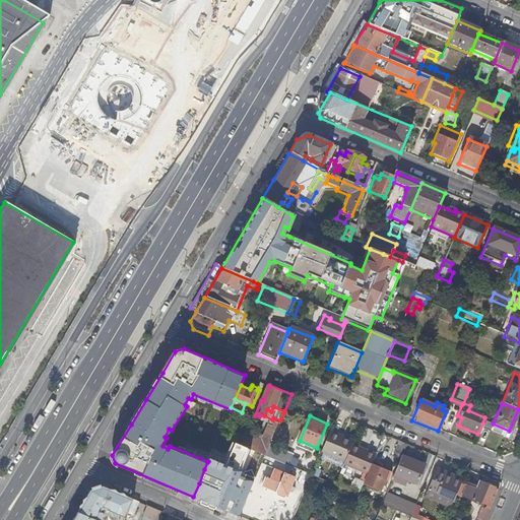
[(246,435),(242,445),(248,448),(265,455),(269,446),(280,420),(273,417),(272,419),(267,432),(264,438),(255,434),(253,438),(246,435)]
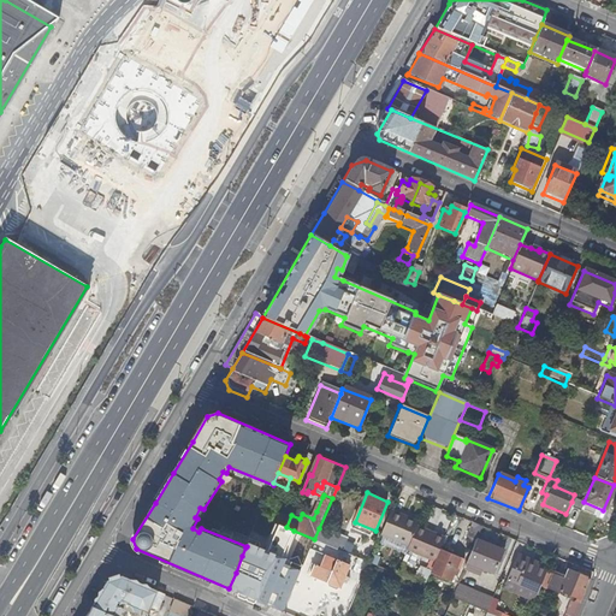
[(581,505),(579,510),(599,519),(603,510),(584,502),(581,501),(580,505),(581,505)]
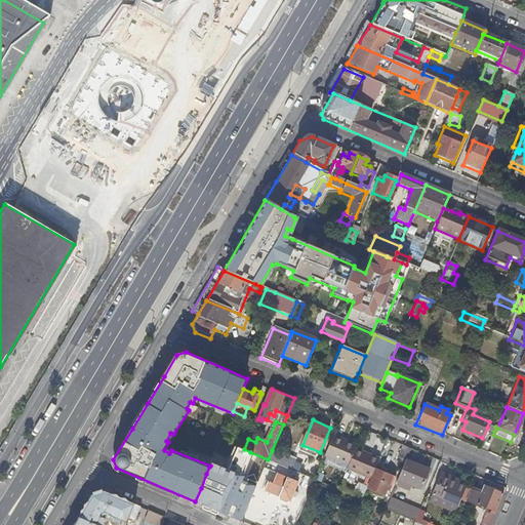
[(482,438),(481,441),(489,444),(493,435),(495,431),(494,431),(487,428),(482,438)]
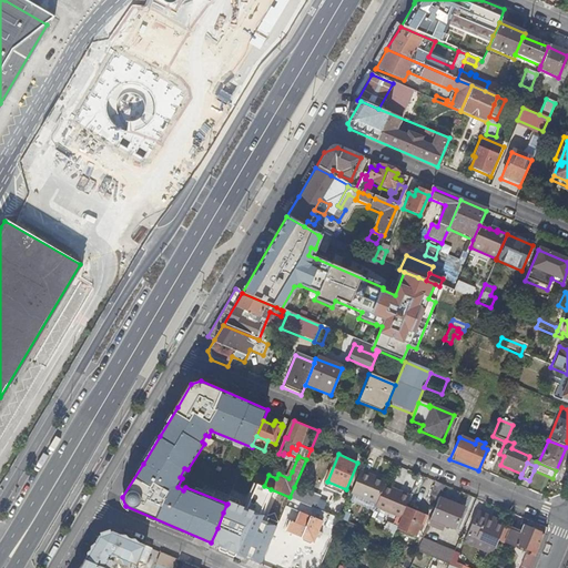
[(253,482),(264,486),(269,475),(271,472),(272,468),(261,464),(253,482)]
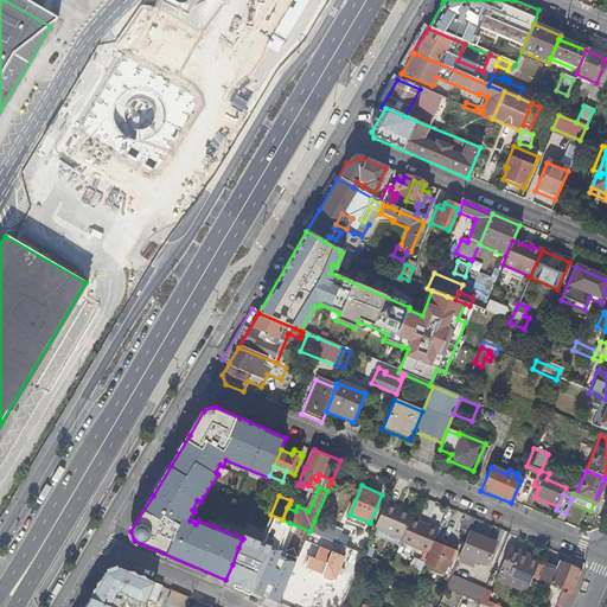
[(289,504),(287,508),(295,511),(298,506),(308,511),(312,504),(300,499),(298,504),(293,503),(292,505),(289,504)]
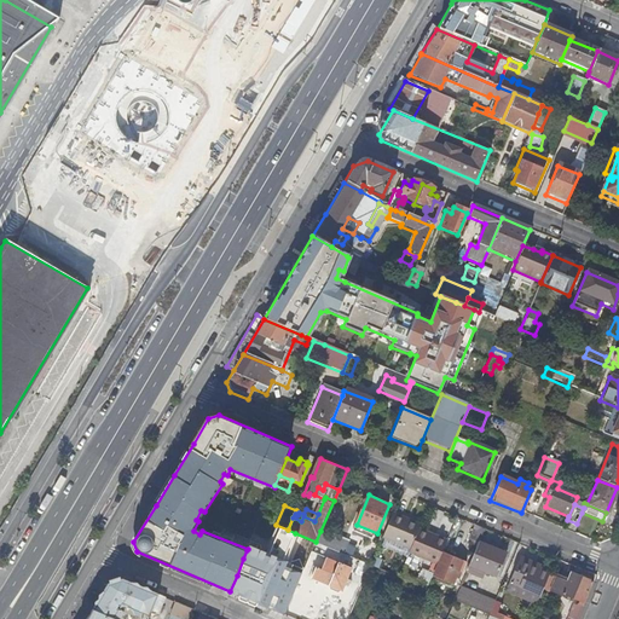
[(394,512),(385,536),(412,548),(420,528),(422,524),(394,512)]
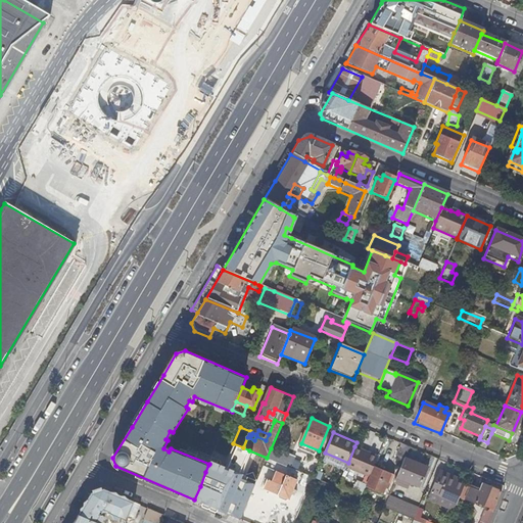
[(398,457),(406,460),(411,446),(403,443),(398,457)]
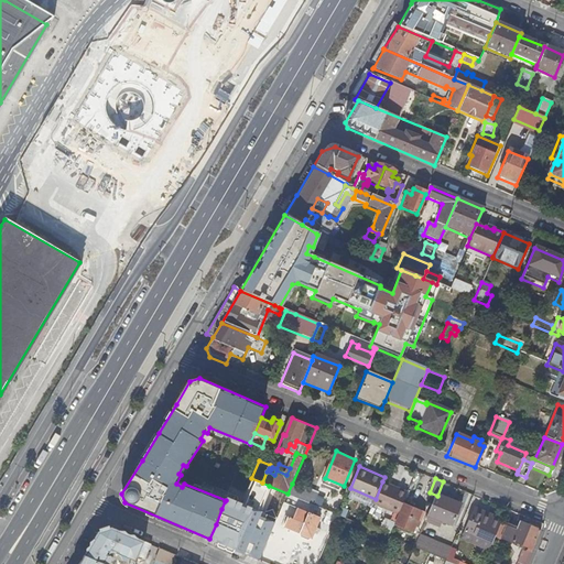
[(255,496),(259,481),(250,479),(246,492),(255,496)]
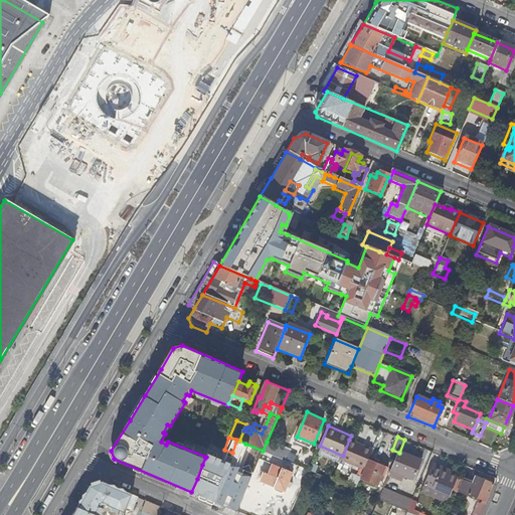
[(343,456),(341,460),(364,469),(373,450),(349,440),(343,456)]
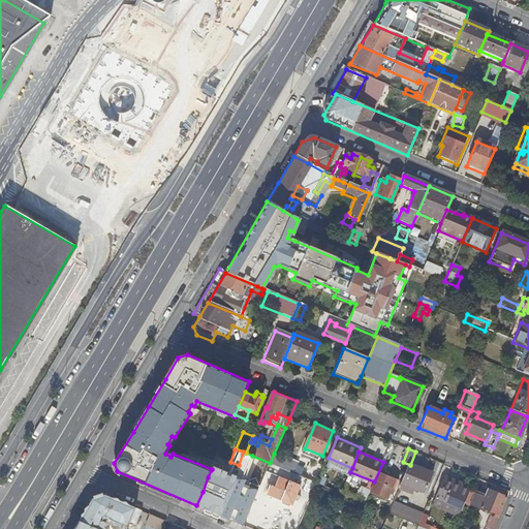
[(274,454),(270,463),(272,464),(293,473),(298,464),(274,454)]
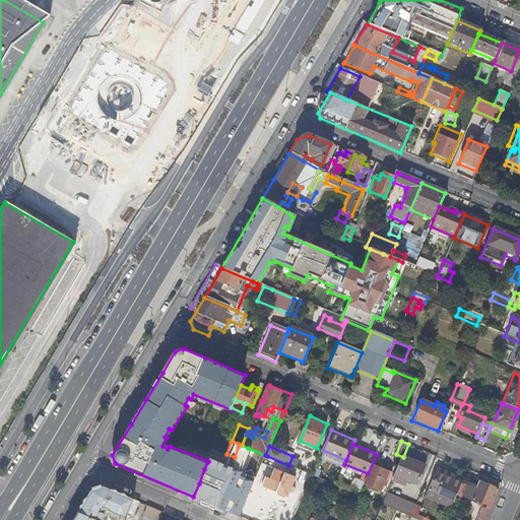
[(245,448),(236,467),(255,476),(265,457),(245,448)]
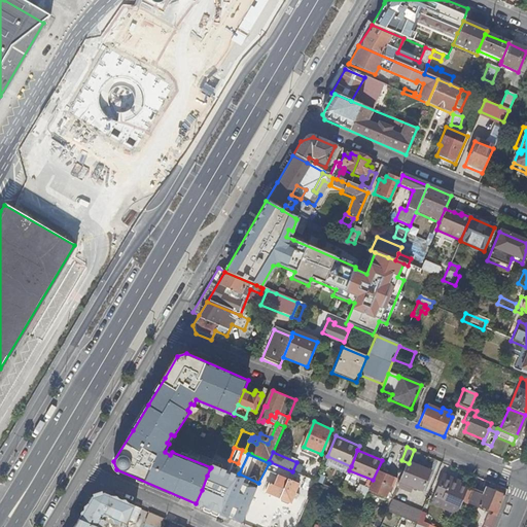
[(292,471),(271,462),(268,469),(276,473),(277,471),(301,481),(303,476),(292,471)]
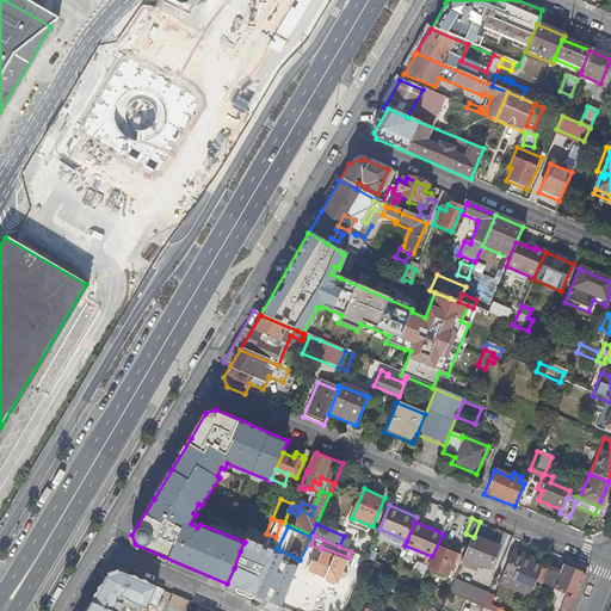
[(483,541),(474,537),(464,559),(492,571),(501,548),(483,539),(483,541)]
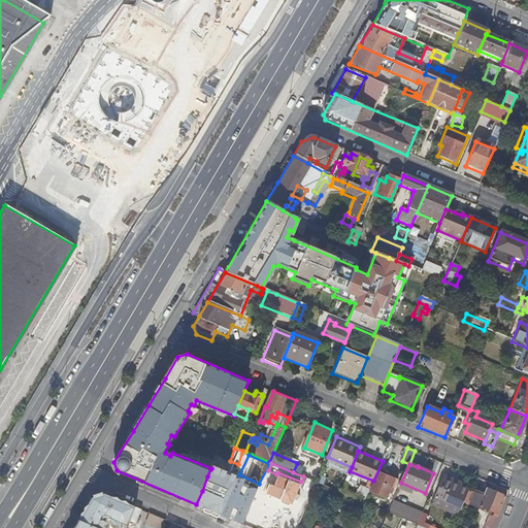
[(243,524),(259,487),(212,465),(211,468),(210,469),(207,476),(196,504),(243,524)]
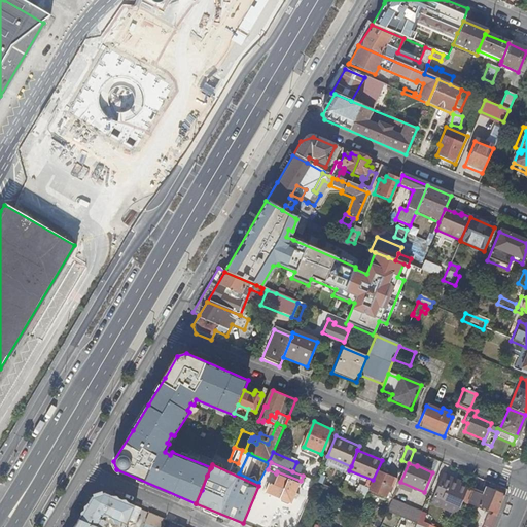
[(379,472),(371,492),(387,498),(395,479),(379,472)]
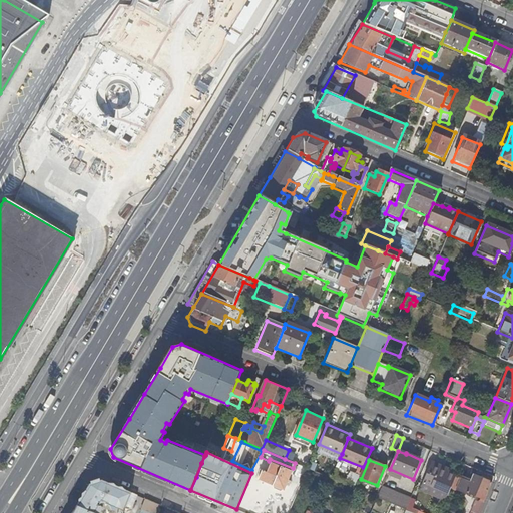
[(425,485),(448,495),(451,488),(456,476),(457,475),(449,472),(449,471),(431,463),(424,479),(427,481),(425,485)]
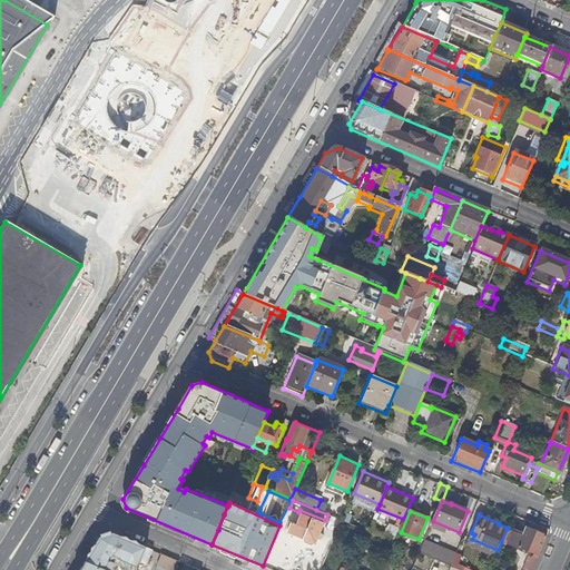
[(323,524),(300,516),(295,524),(292,522),(288,532),(305,539),(304,542),(312,546),(314,543),(315,542),(317,539),(321,540),(323,536),(318,533),(323,524)]
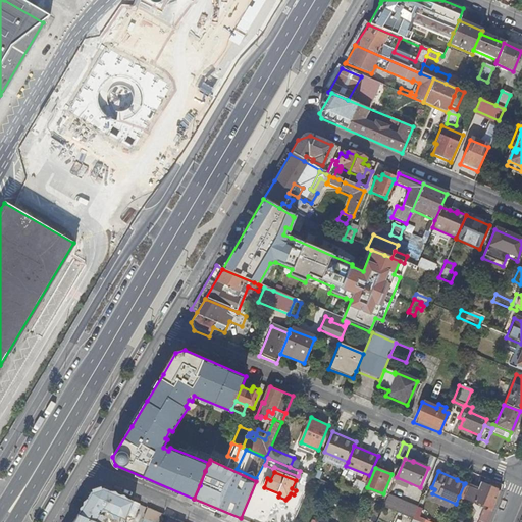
[(353,491),(361,494),(366,482),(357,479),(353,491)]
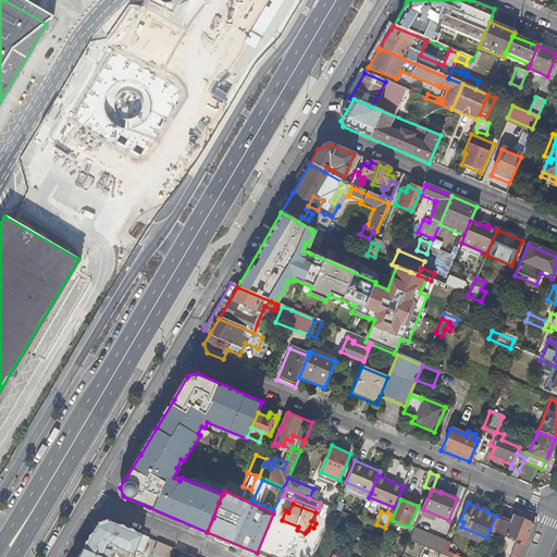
[(503,520),(495,517),(490,530),(497,532),(503,520)]
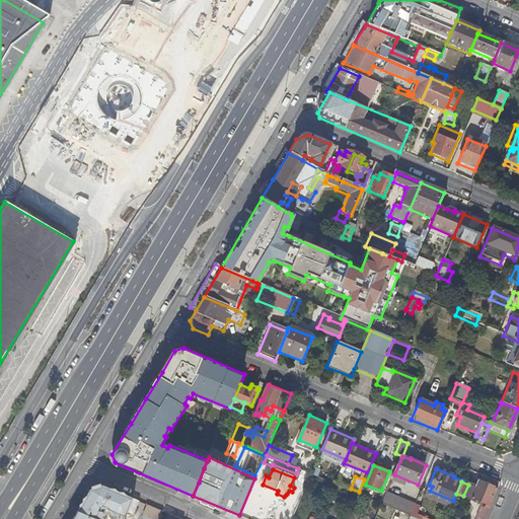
[(476,518),(485,518),(498,489),(480,482),(477,488),(468,485),(463,496),(473,501),(474,499),(489,505),(488,507),(486,507),(480,518),(477,518),(476,518)]
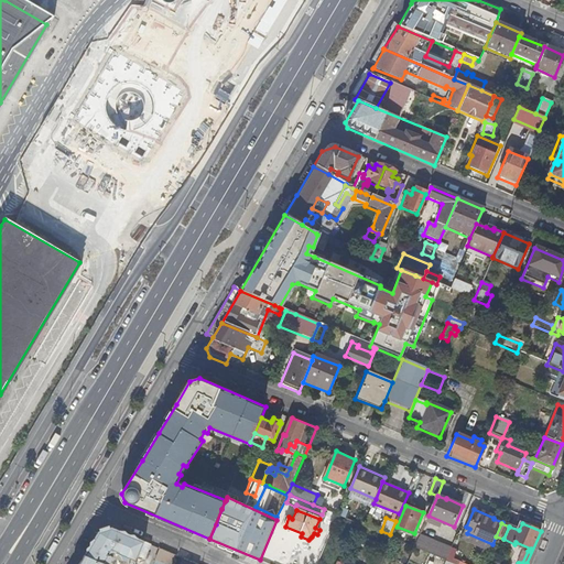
[(144,546),(150,549),(152,544),(109,527),(101,528),(86,555),(106,563),(134,563),(136,563),(144,546)]
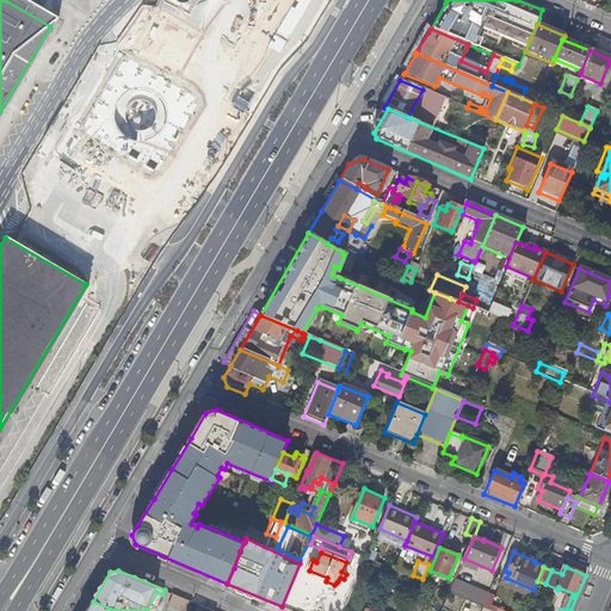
[(455,580),(449,593),(483,609),(489,596),(455,580)]
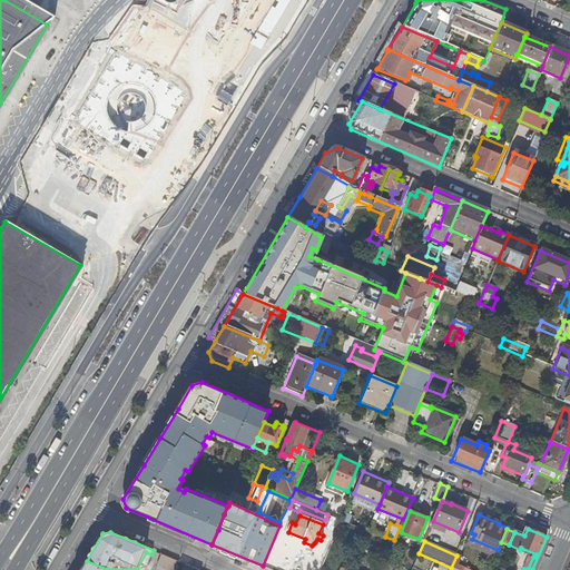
[(175,569),(179,560),(164,554),(159,567),(168,569),(175,569)]
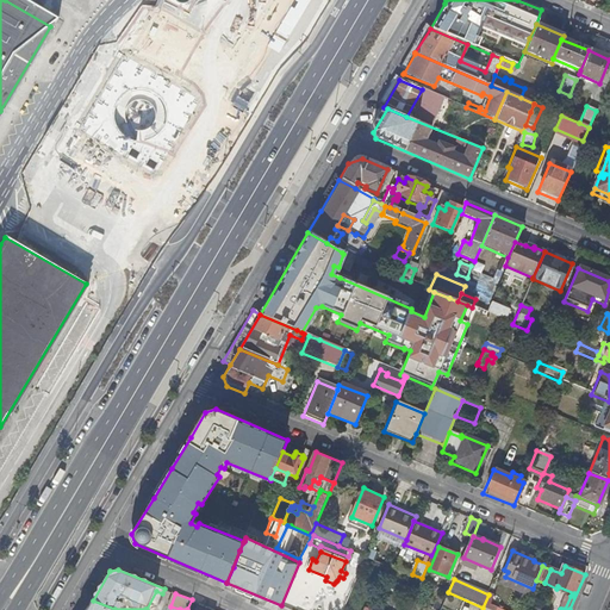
[(493,596),(489,595),(483,608),(490,609),(500,609),(502,609),(490,604),(493,596)]
